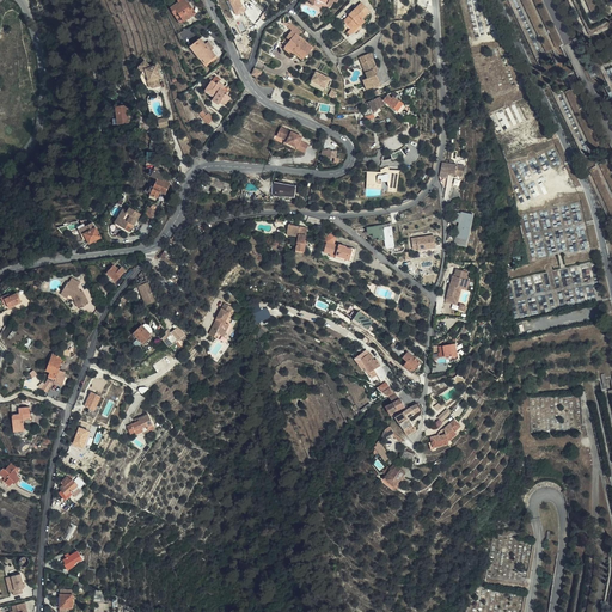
[(181,24),(196,13),(193,7),(190,10),(183,0),(177,0),(178,2),(171,7),(175,13),(177,12),(179,14),(176,17),(181,24)]
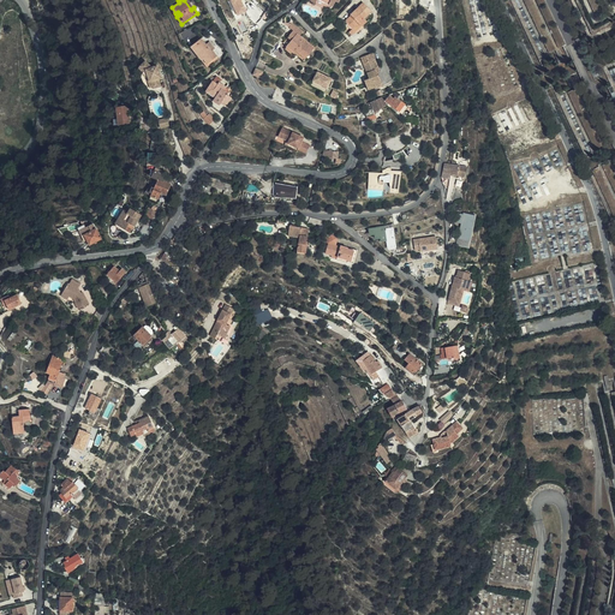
[(240,1),(240,0),(228,0),(243,13),(248,9),(240,1)]
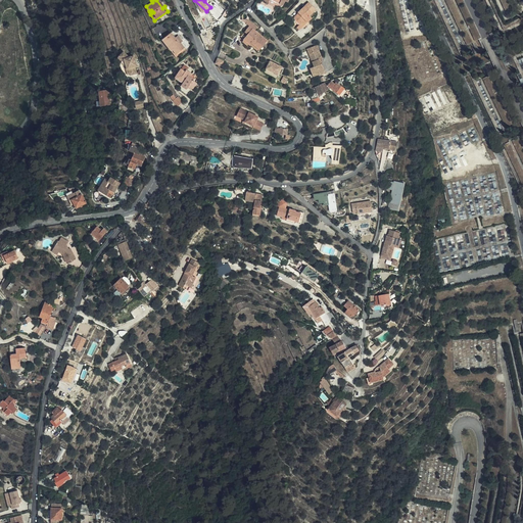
[(293,18),(298,25),(303,19),(306,24),(311,18),(308,17),(316,10),(306,1),(296,12),(297,13),(293,18)]
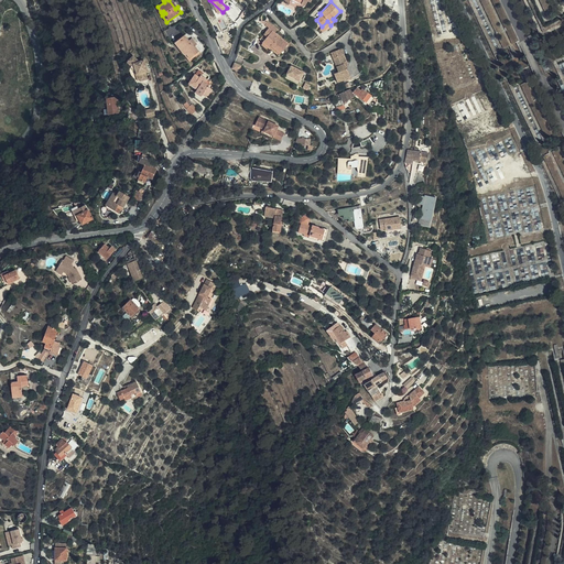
[(161,12),(158,7),(156,8),(162,15),(165,13),(163,11),(161,12)]
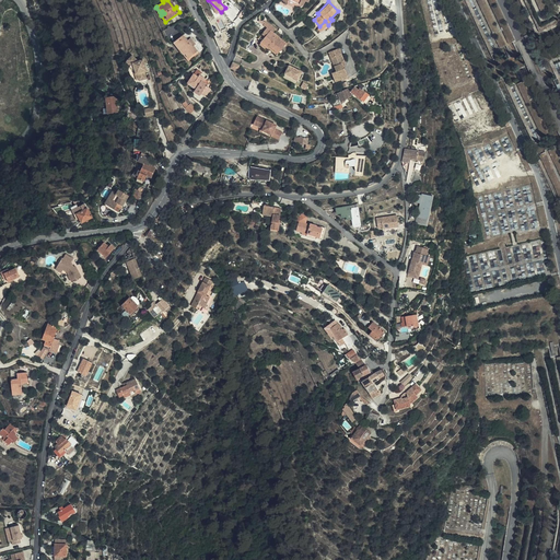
[(325,21),(319,26),(317,30),(321,33),(328,25),(325,21)]
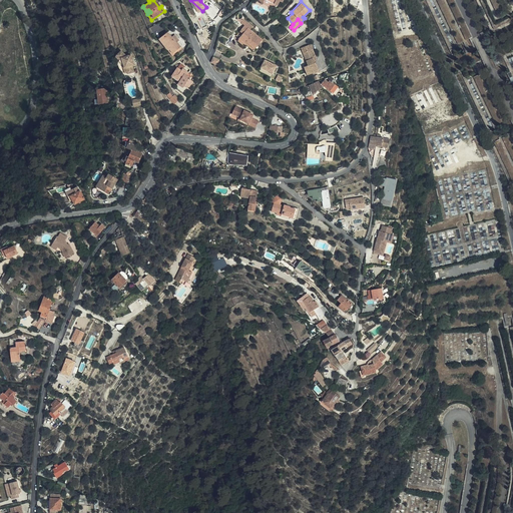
[(262,42),(248,31),(251,29),(243,21),(240,25),(243,27),(234,38),(237,41),(236,43),(241,47),(243,45),(251,53),(262,42)]
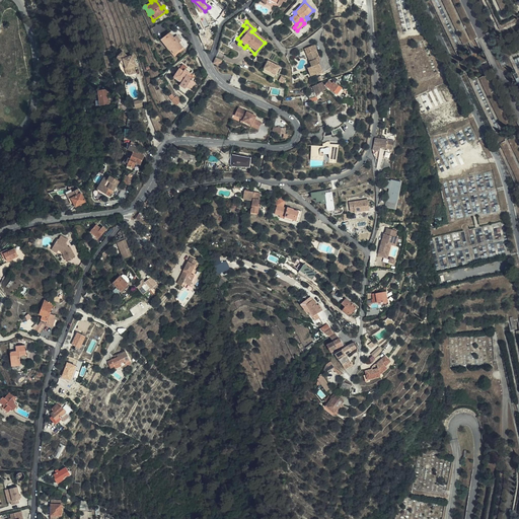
[(169,32),(161,40),(170,51),(171,50),(174,54),(183,48),(179,43),(179,42),(178,43),(174,38),(169,32)]
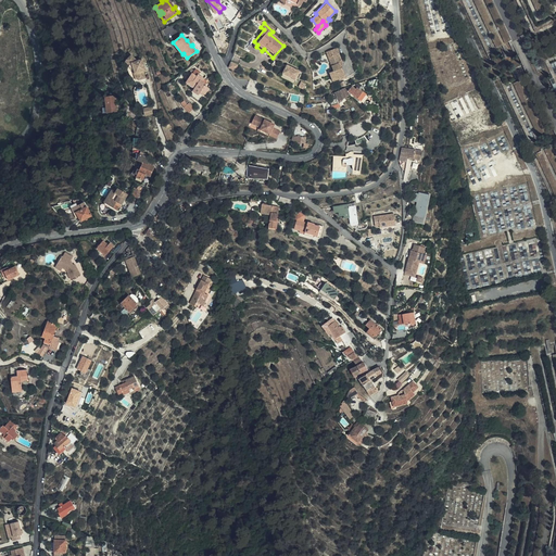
[(339,49),(333,51),(336,58),(333,58),(337,67),(333,67),(336,73),(331,74),(335,83),(348,78),(345,70),(343,71),(342,65),(344,64),(339,49)]
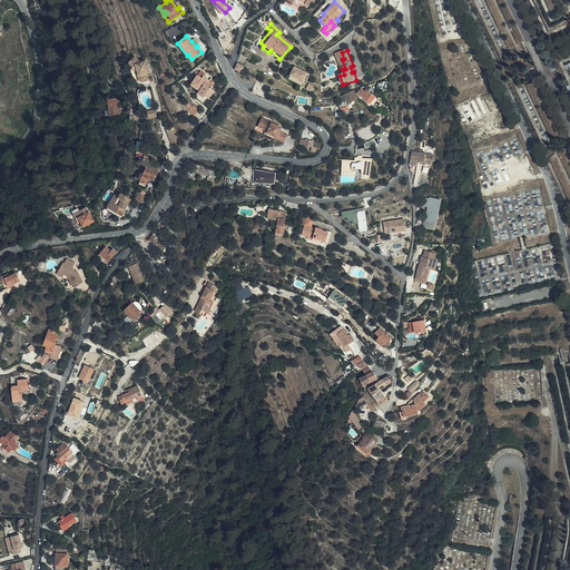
[(135,57),(128,62),(133,68),(130,69),(136,81),(136,84),(146,80),(148,79),(147,74),(149,72),(146,60),(140,62),(135,57)]
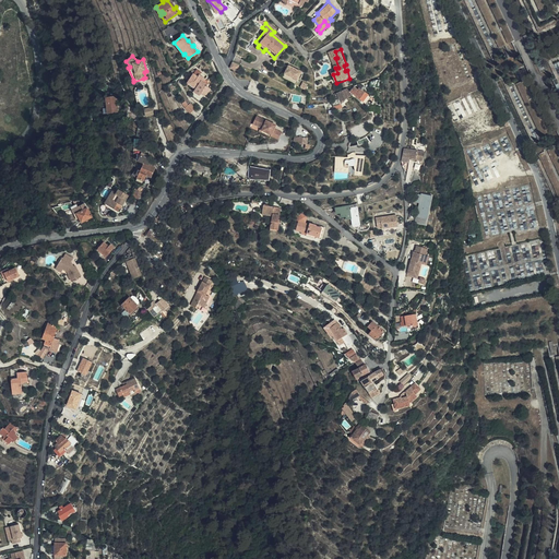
[(130,67),(126,61),(122,63),(125,67),(121,69),(127,82),(133,80),(128,68),(130,67)]
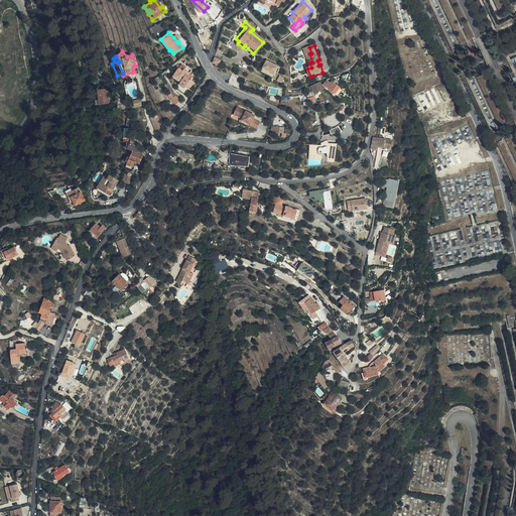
[(274,77),(279,65),(266,59),(261,71),(274,77)]
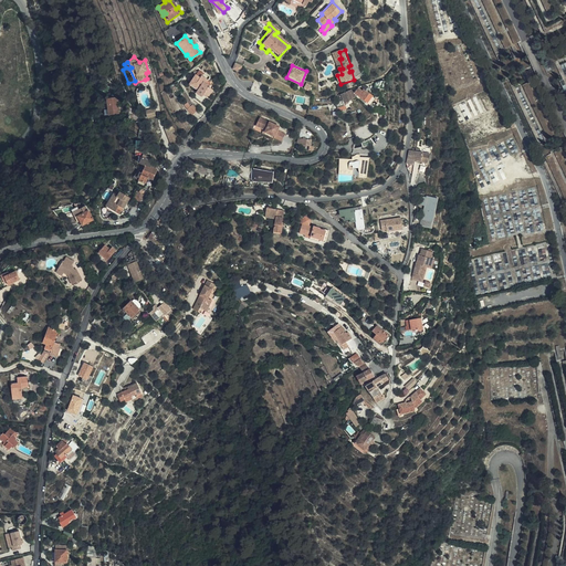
[(207,83),(208,81),(209,80),(202,76),(201,77),(197,74),(191,82),(199,87),(198,91),(197,93),(202,96),(203,95),(205,93),(209,95),(212,90),(210,87),(211,85),(207,83)]
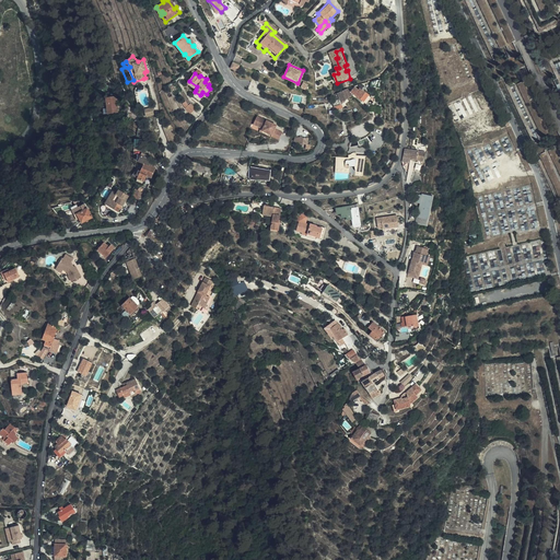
[(364,93),(359,90),(358,92),(353,89),(350,94),(363,103),(369,94),(365,92),(364,93)]
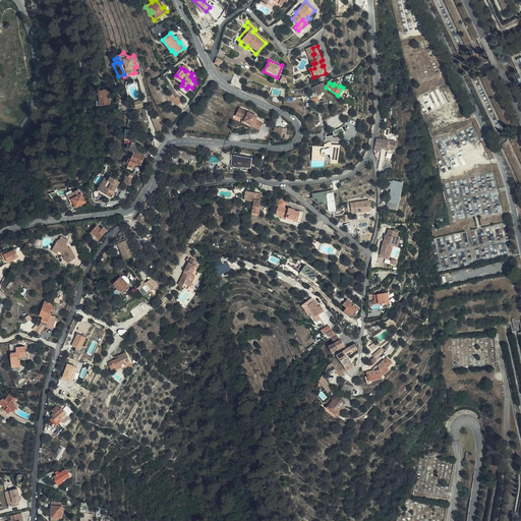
[(327,90),(322,84),(321,85),(320,85),(319,85),(319,87),(317,87),(316,87),(315,87),(314,88),(313,88),(316,91),(312,96),(319,101),(327,90)]
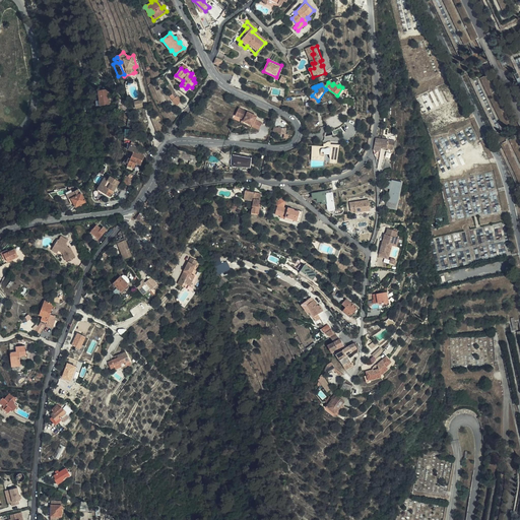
[(110,105),(108,89),(99,90),(101,106),(110,105)]
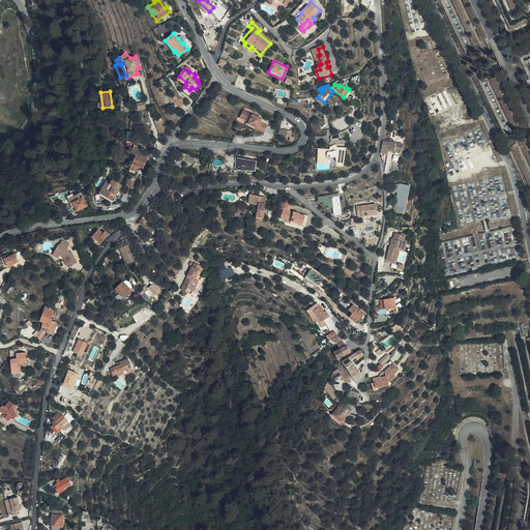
[(180,97),(178,100),(176,102),(180,108),(185,102),(180,97)]
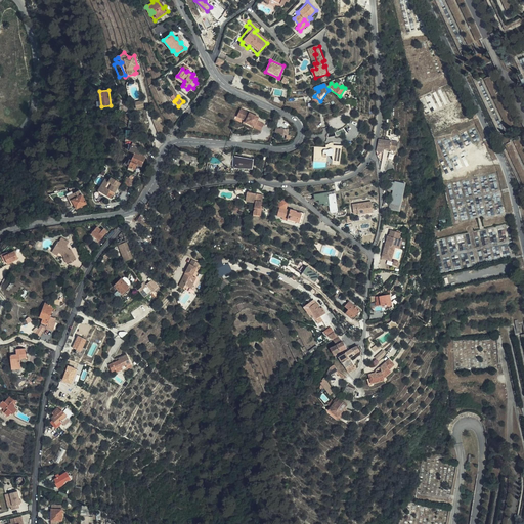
[(258,118),(241,110),(236,118),(246,122),(245,123),(254,127),(253,128),(260,131),(263,125),(256,122),(258,118)]
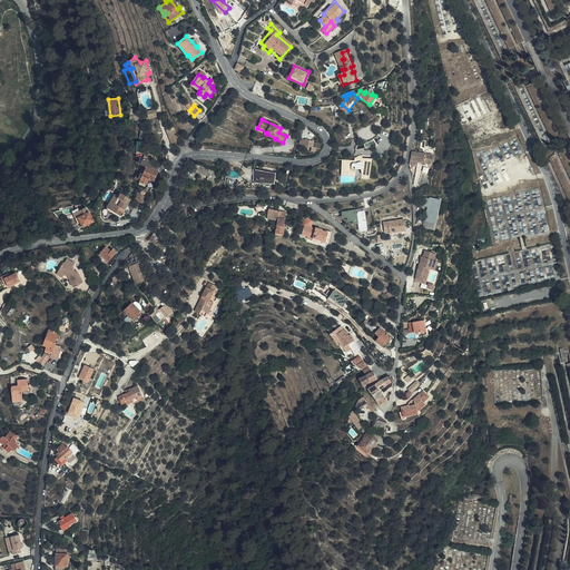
[(420,153),(412,151),(412,153),(424,155),(422,163),(429,164),(430,154),(420,153)]
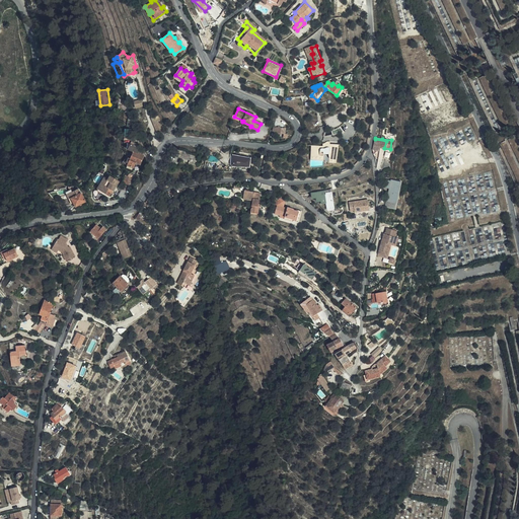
[(386,141),(375,139),(373,148),(384,148),(386,141)]
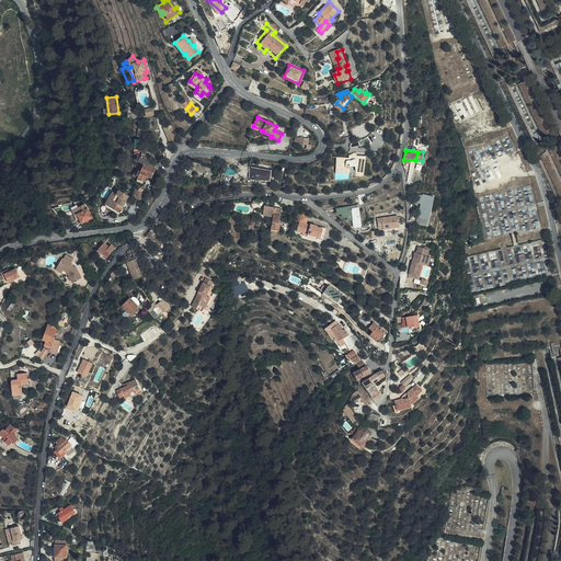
[(344,160),(332,159),(331,167),(331,170),(345,171),(345,168),(353,169),(353,174),(353,178),(354,179),(362,179),(363,159),(353,158),(353,156),(348,155),(347,157),(345,157),(344,160)]
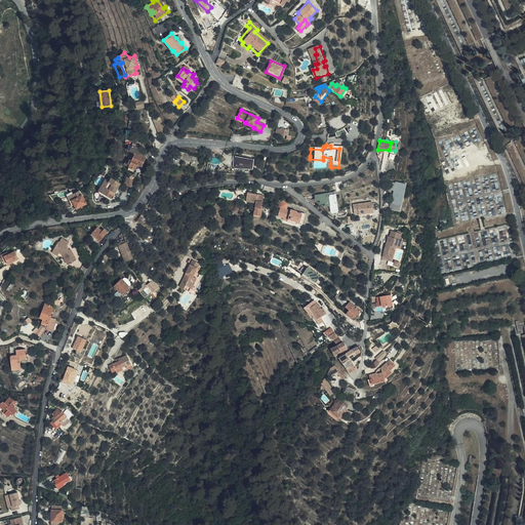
[(132,146),(129,151),(133,153),(135,154),(139,155),(140,153),(142,151),(139,150),(140,148),(138,147),(137,148),(132,146)]
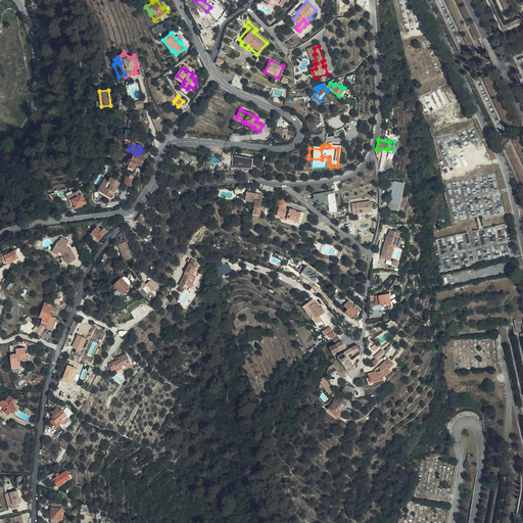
[(138,164),(142,165),(145,157),(142,155),(142,154),(140,152),(139,154),(135,153),(132,159),(130,158),(129,160),(127,159),(124,163),(135,170),(138,164)]
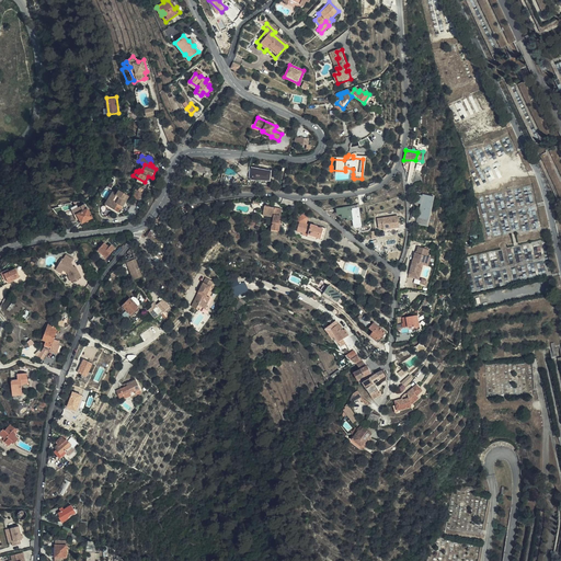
[(325,184),(327,184),(329,184),(331,184),(333,185),(336,185),(339,185),(341,185),(343,184),(345,184),(346,184),(348,184),(351,183),(353,183),(354,183),(354,179),(353,178),(353,174),(353,169),(345,168),(345,171),(331,170),(331,167),(327,167),(325,184)]
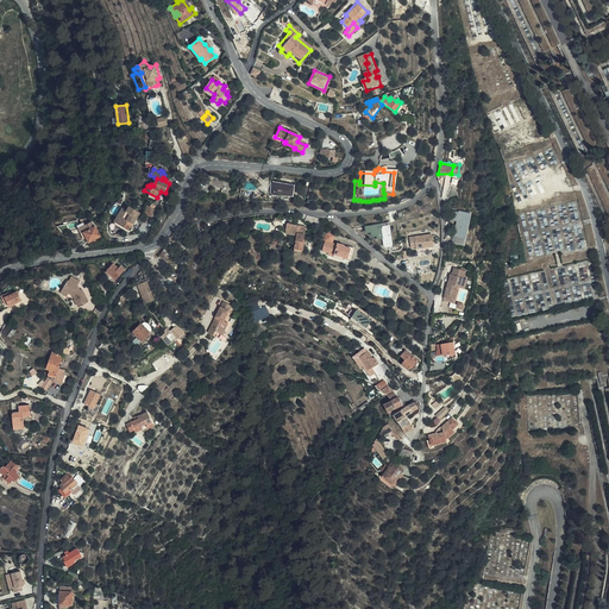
[(271,195),(294,195),(295,183),(271,182),(271,195)]
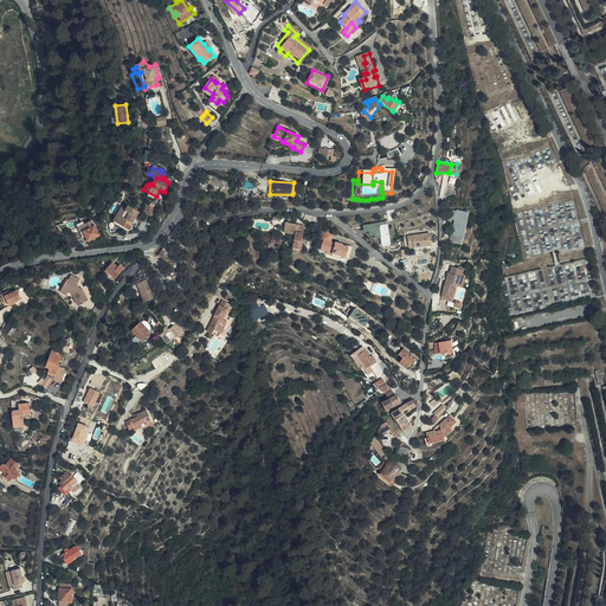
[(214,182),(213,188),(225,192),(224,195),(233,199),(234,194),(231,193),(232,189),(232,187),(221,184),(214,182)]
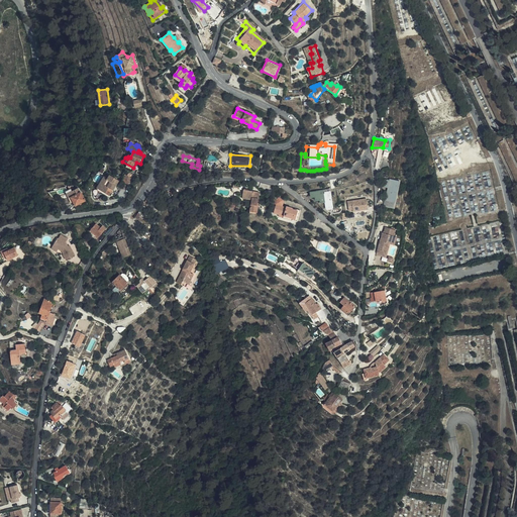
[(112,171),(109,175),(105,179),(104,178),(99,185),(108,191),(113,185),(114,186),(120,178),(112,171)]
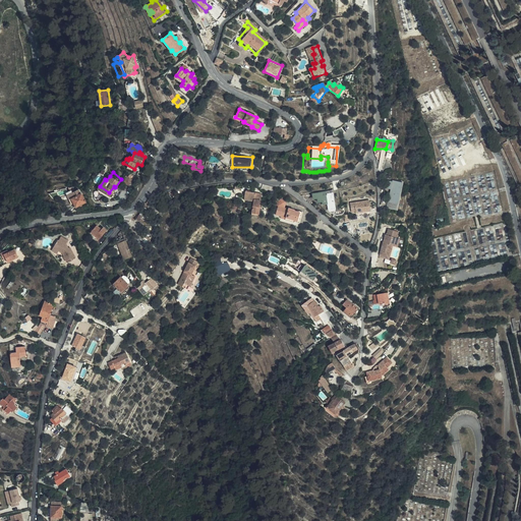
[(106,180),(110,176),(107,174),(97,186),(107,194),(109,192),(100,186),(105,179),(106,180)]
